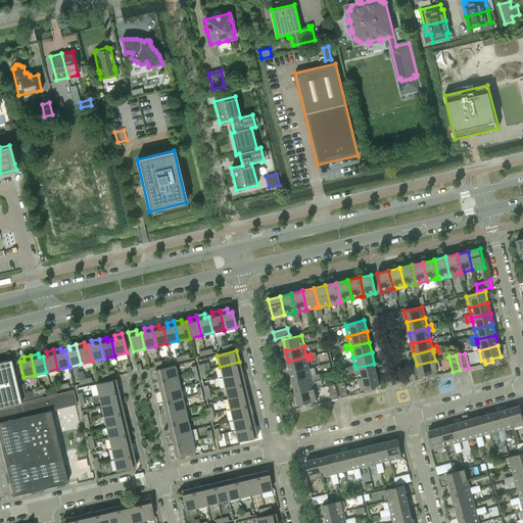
[(306,357),(288,362),(290,372),(310,368),(307,360),(306,357)]
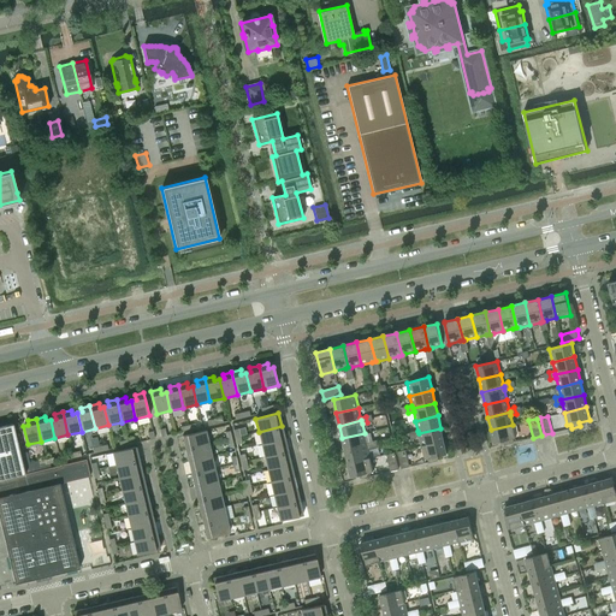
[(0,426),(0,521),(15,582),(15,584),(78,568),(78,569),(80,568),(59,484),(90,477),(86,460),(25,474),(13,424),(0,426)]
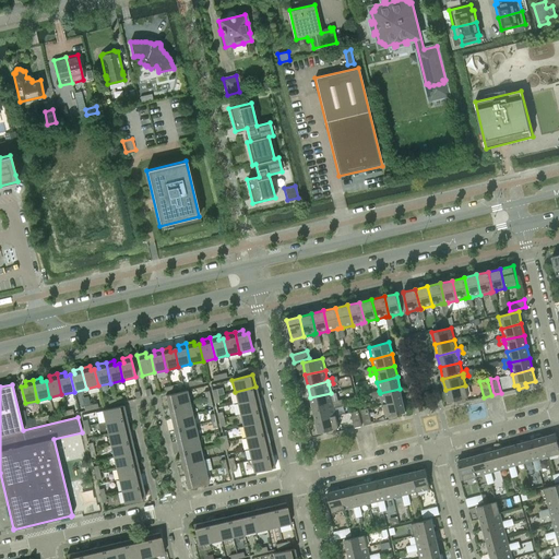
[(465,385),(445,390),(448,402),(458,400),(459,403),(466,401),(465,397),(468,397),(465,385)]
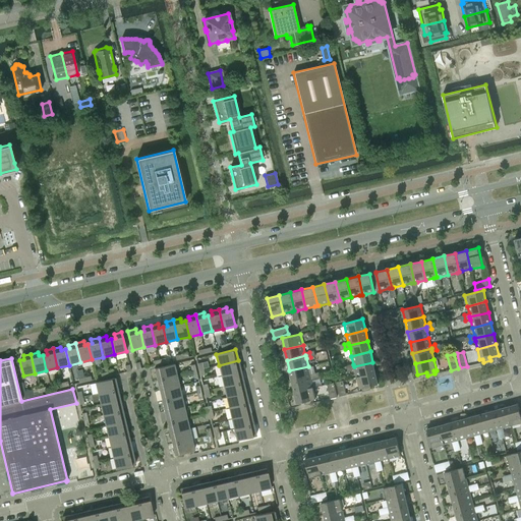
[(238,360),(219,365),(221,375),(240,371),(238,360)]
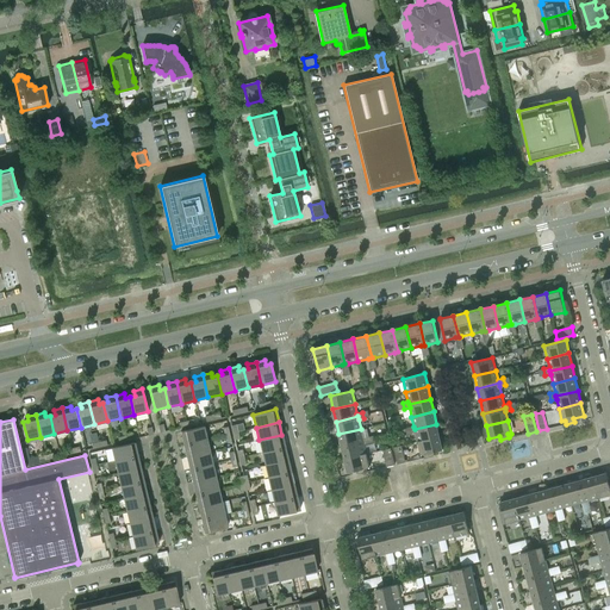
[(436,424),(415,429),(414,427),(409,428),(410,434),(416,433),(417,442),(440,437),(436,424)]
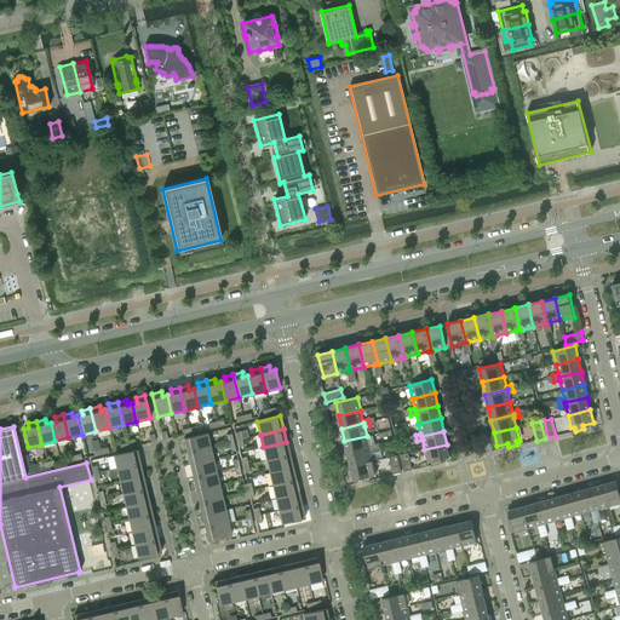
[(183,438),(187,452),(210,447),(207,434),(183,438)]
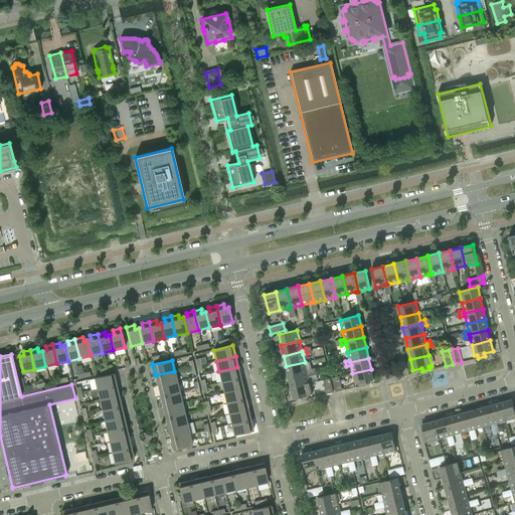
[(305,362),(286,366),(289,377),(307,372),(308,375),(312,374),(311,369),(306,370),(305,362)]
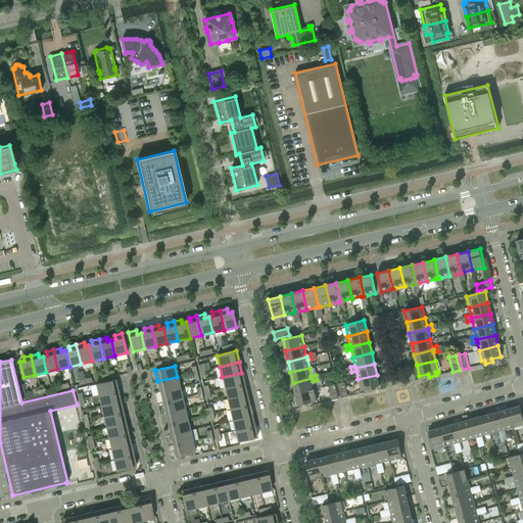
[(241,373),(222,377),(225,388),(244,383),(241,373)]
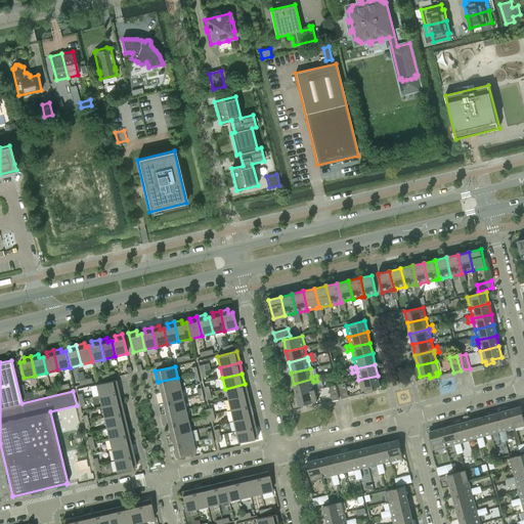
[(378,376),(358,380),(361,391),(364,390),(365,393),(373,391),(372,388),(380,386),(378,376)]
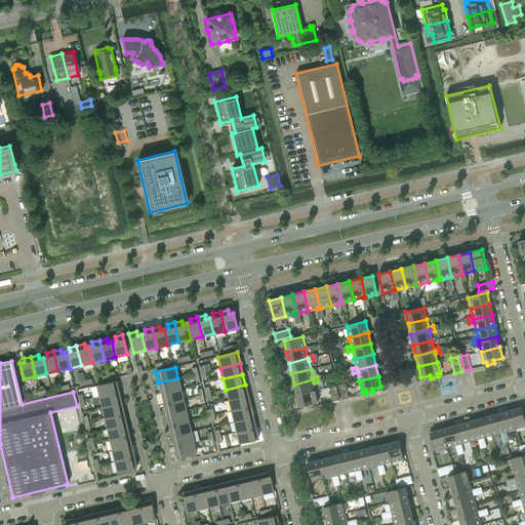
[(177,378),(158,382),(160,394),(180,389),(177,378)]
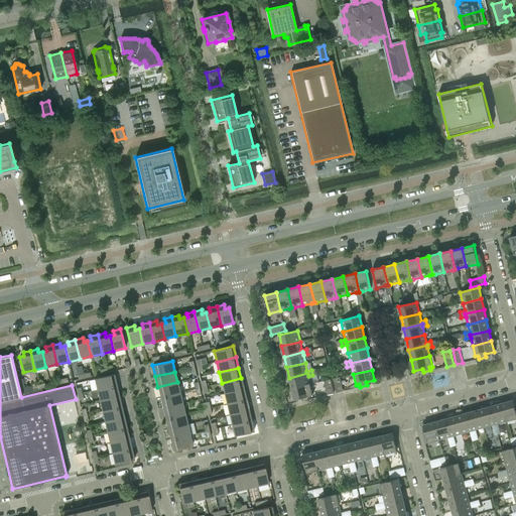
[(307,373),(289,378),(291,388),(310,384),(308,376),(307,373)]
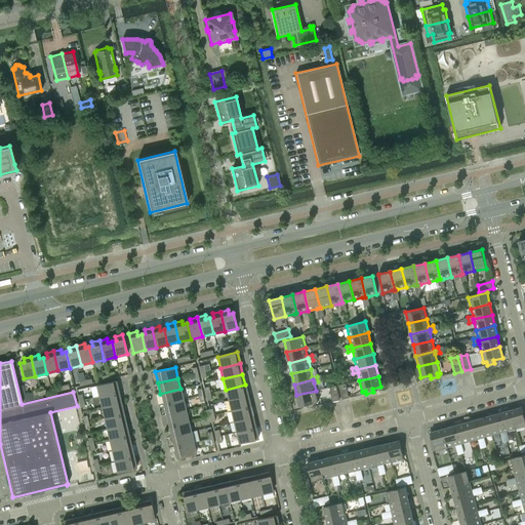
[(95,386),(98,397),(118,392),(115,380),(95,386)]
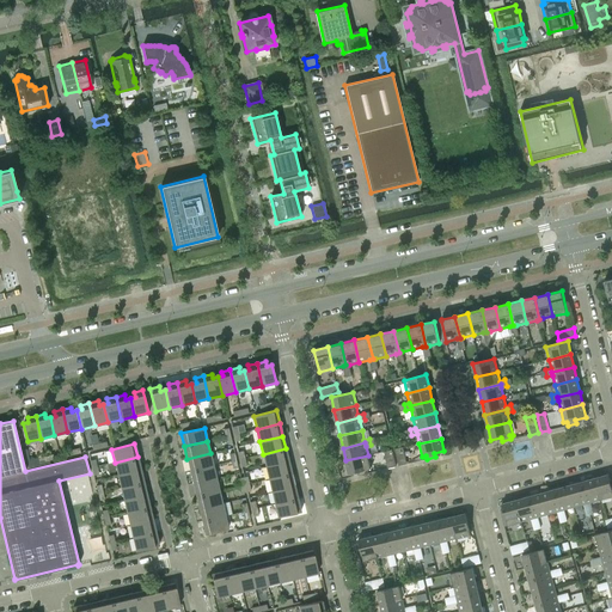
[(399,465),(407,464),(403,447),(395,448),(399,465)]
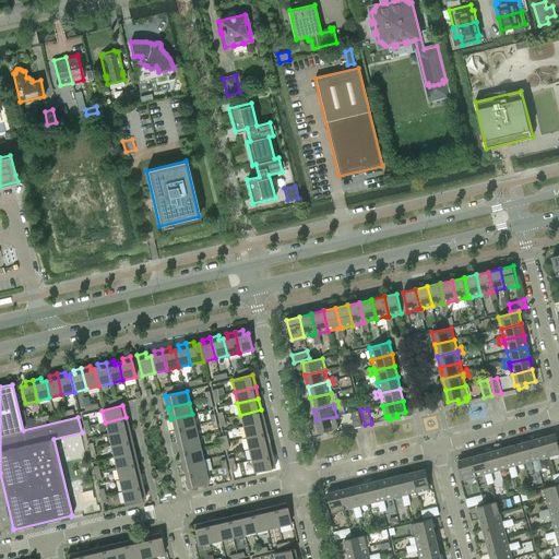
[(261,409),(240,415),(242,426),(263,421),(261,409)]
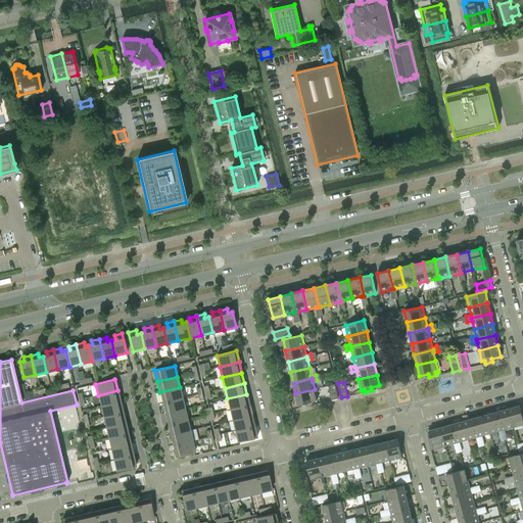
[(335,384),(328,386),(331,400),(338,398),(335,384)]
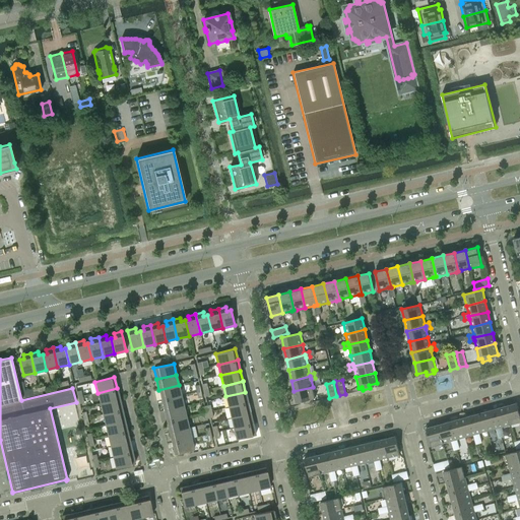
[(179,385),(158,390),(161,400),(181,396),(179,385)]
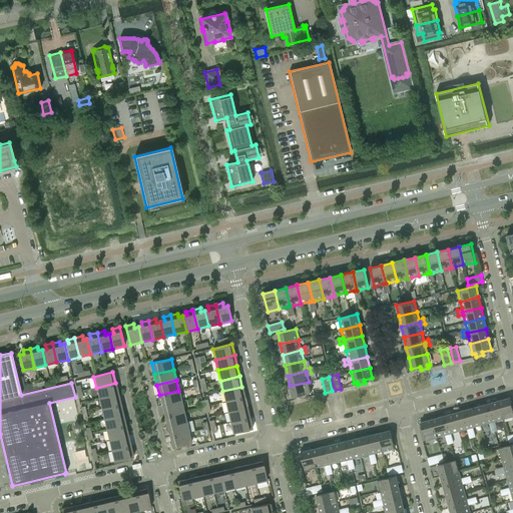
[(309,382),(290,386),(293,397),(301,395),(302,398),(309,397),(308,393),(311,393),(309,382)]
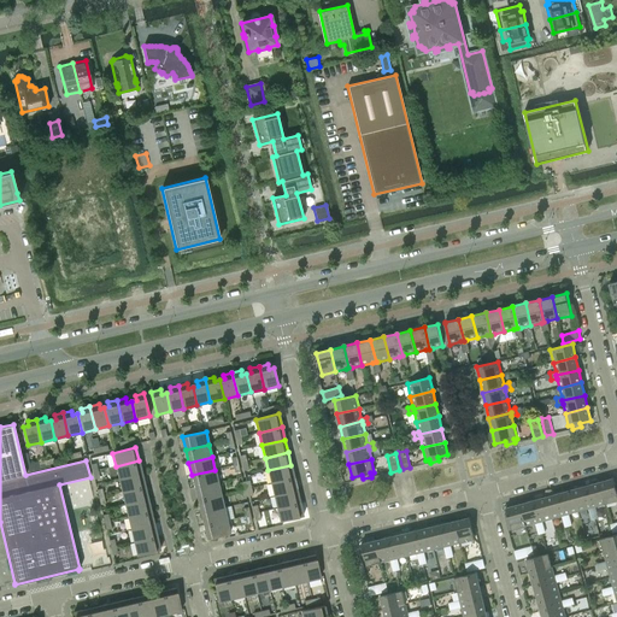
[(139,460),(116,466),(119,479),(142,474),(139,460)]
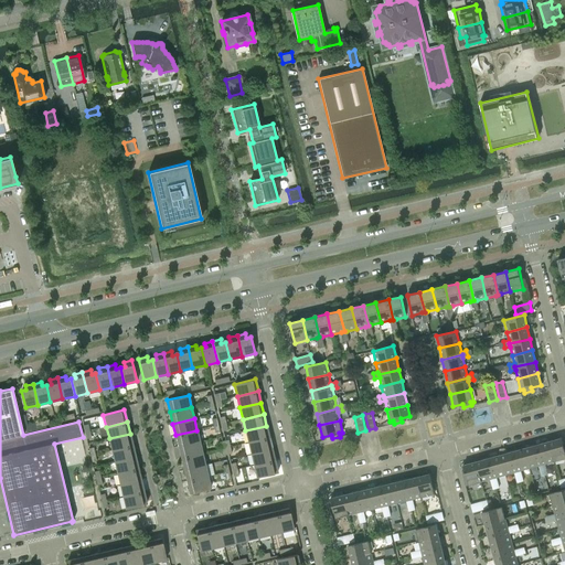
[(266,426),(245,430),(248,443),(269,437),(266,426)]
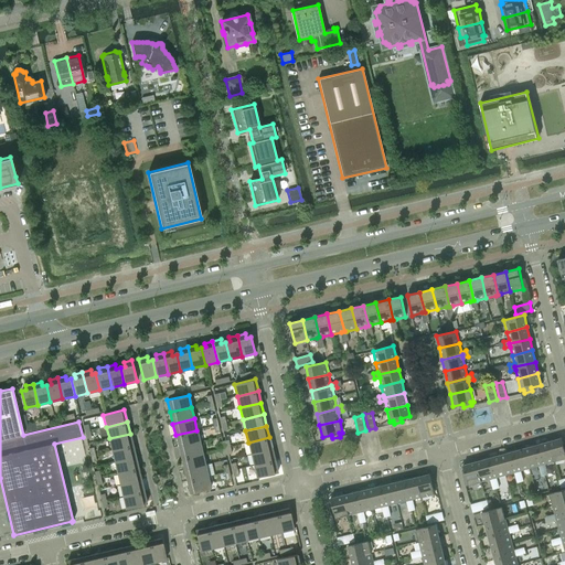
[(196,430),(176,435),(178,447),(200,441),(196,430)]
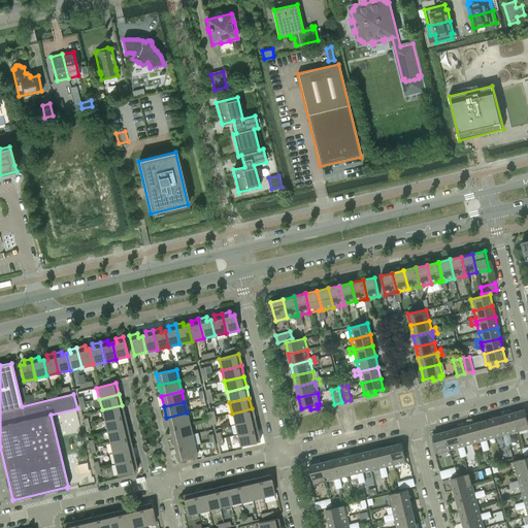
[(122,405),(102,409),(104,421),(124,416),(122,405)]
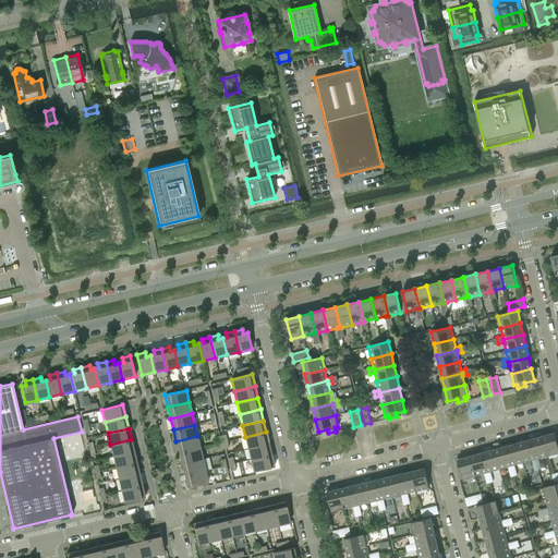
[(266,432),(245,437),(247,448),(268,444),(266,432)]
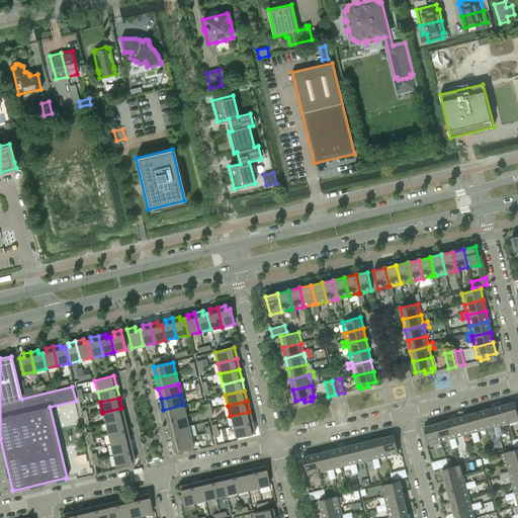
[(517,415),(514,402),(503,405),(508,423),(517,420),(517,415)]
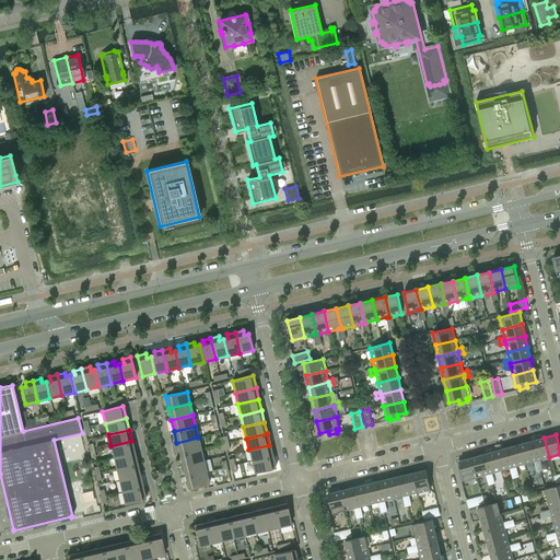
[(198,438),(176,443),(179,454),(200,450),(198,438)]
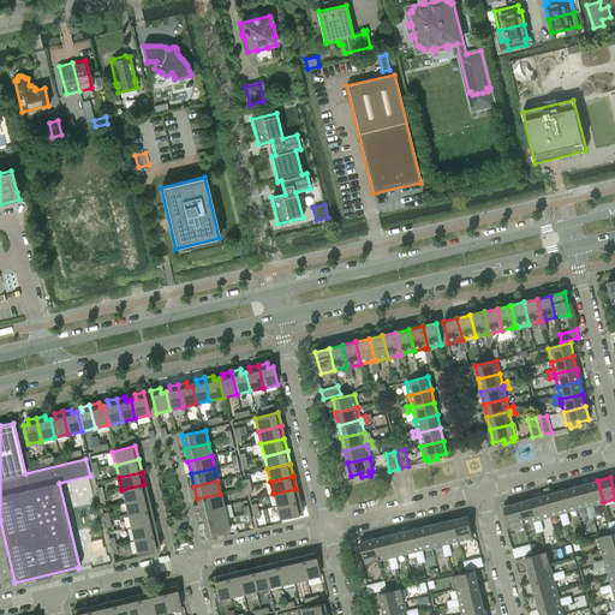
[(597,481),(584,484),(590,506),(586,507),(589,512),(595,511),(593,505),(603,502),(597,481)]
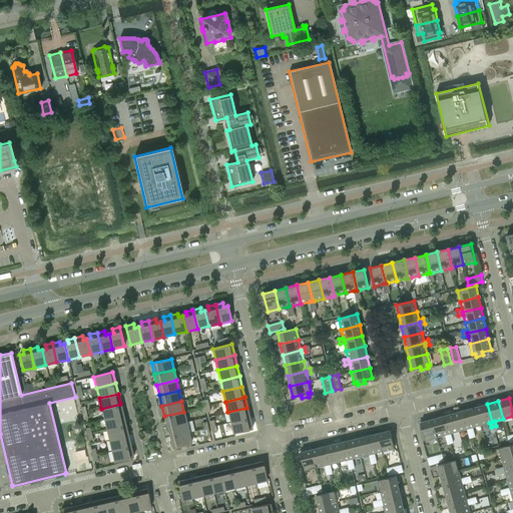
[(120,404),(101,409),(104,419),(123,415),(120,404)]
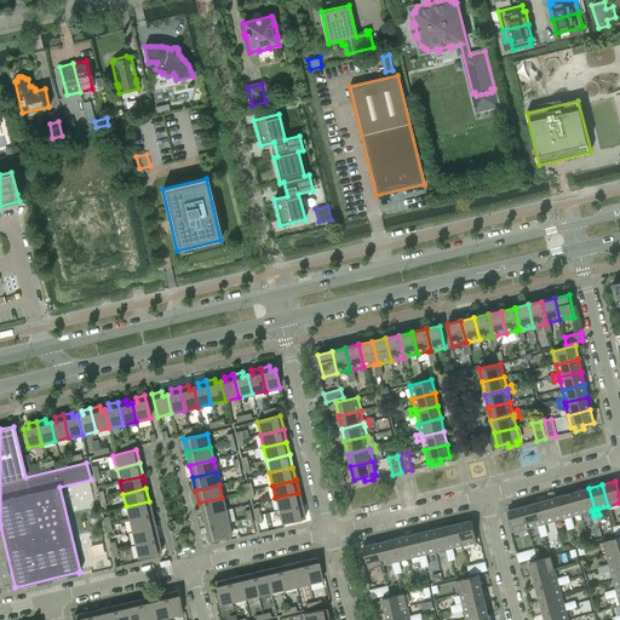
[(589,488),(575,492),(581,514),(591,511),(595,510),(589,488)]
